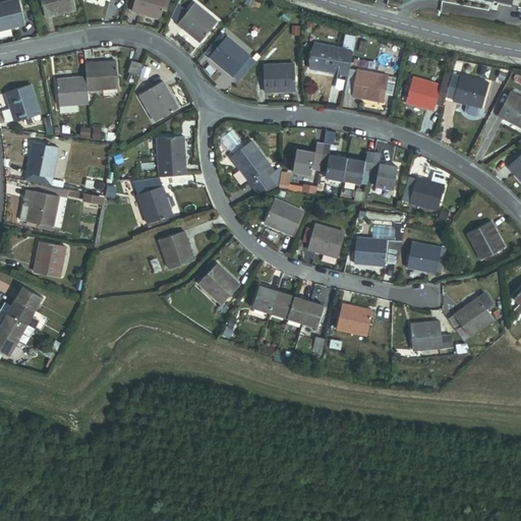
[(0,31),(24,24),(18,0),(14,0),(0,3),(0,31)]
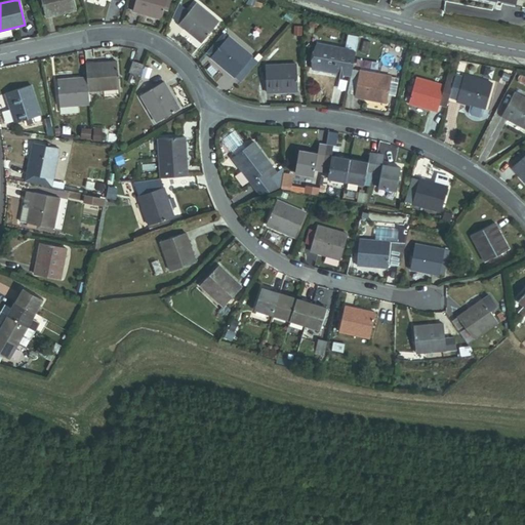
[(41,0),(46,17),(76,10),(73,0),(41,0)]
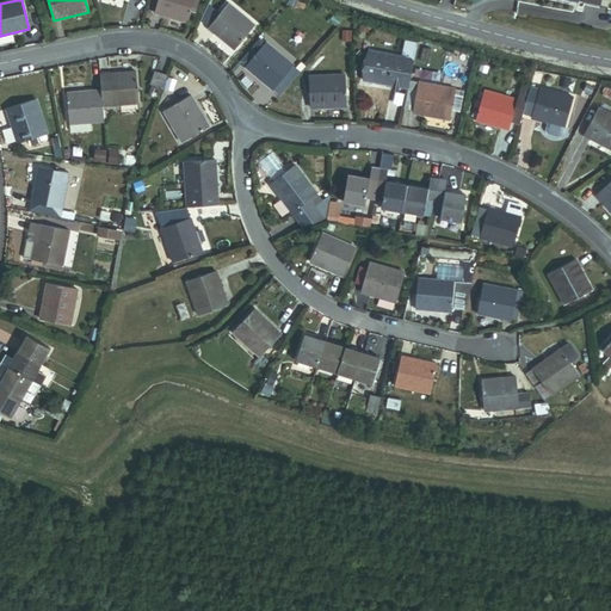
[(159,0),(155,12),(189,23),(192,11),(192,8),(195,0),(159,0)]
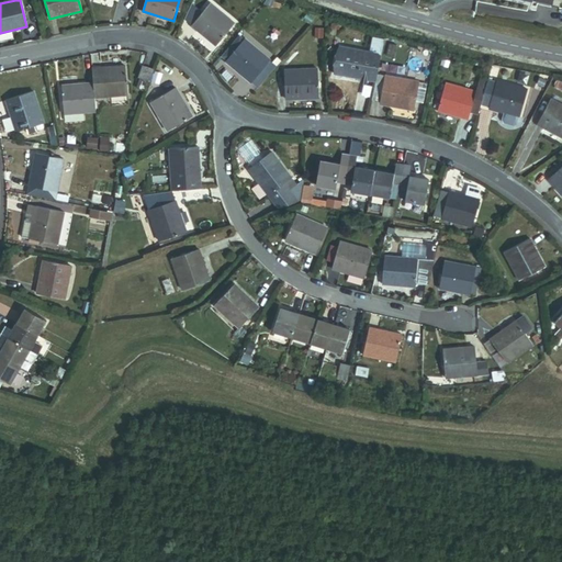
[(191,25),(216,46),(235,24),(210,3),(191,25)]
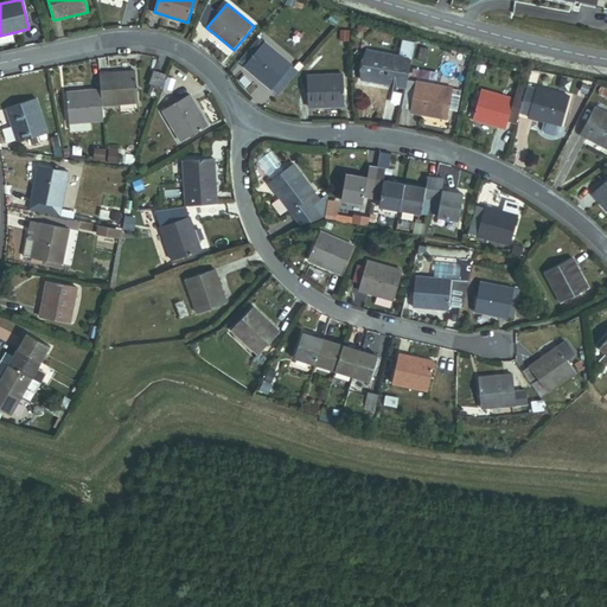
[(401,53),(413,55),(415,43),(403,40),(401,53)]
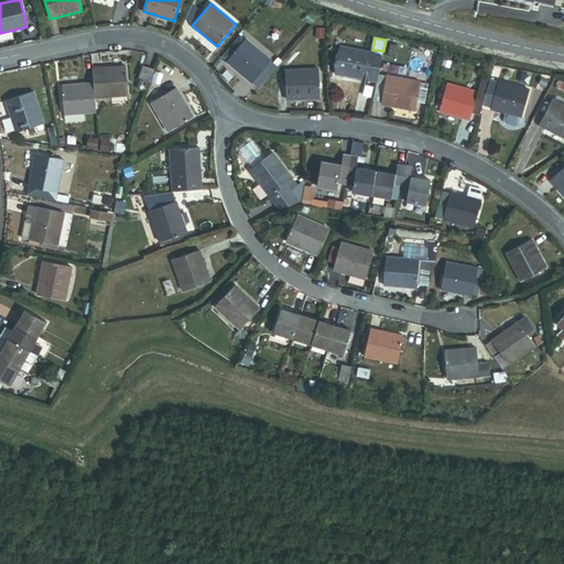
[(252,83),(271,62),(246,40),(227,62),(252,83)]
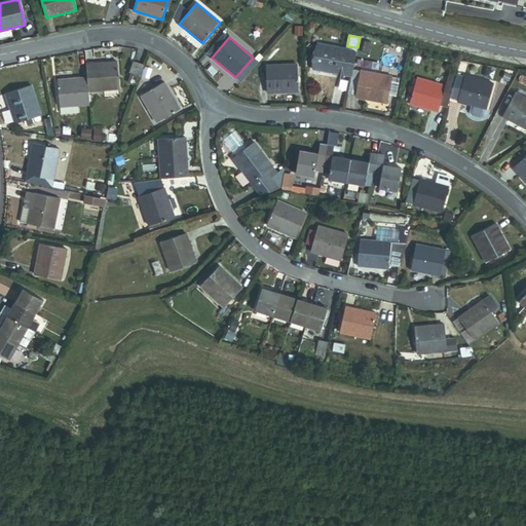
[(343,75),(351,76),(355,49),(346,48),(317,43),(313,70),(338,74),(343,75)]
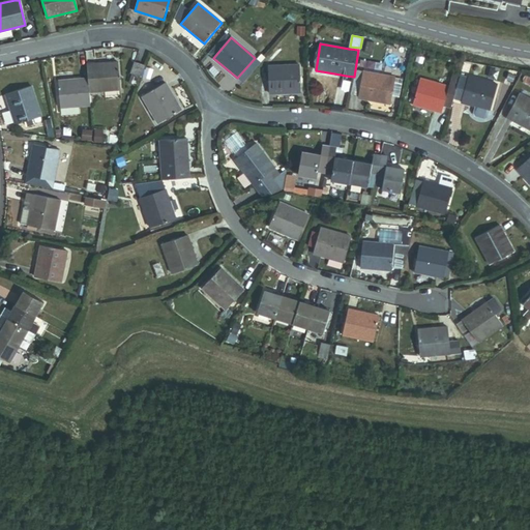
[(89,92),(121,90),(119,62),(87,64),(88,79),(89,92)]
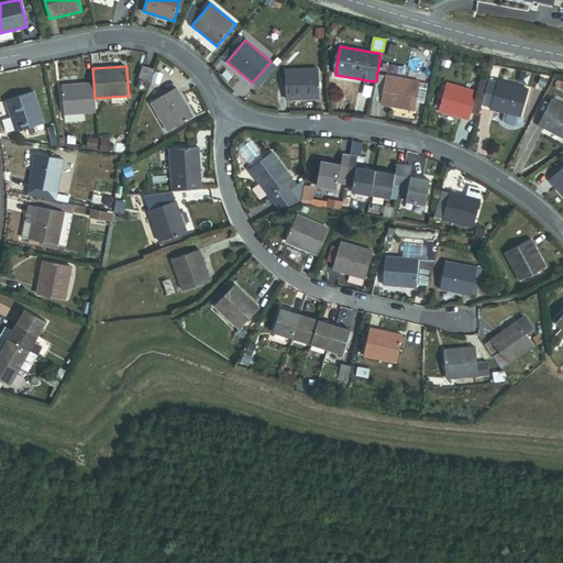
[(144,79),(150,81),(154,69),(143,66),(139,77),(144,79)]
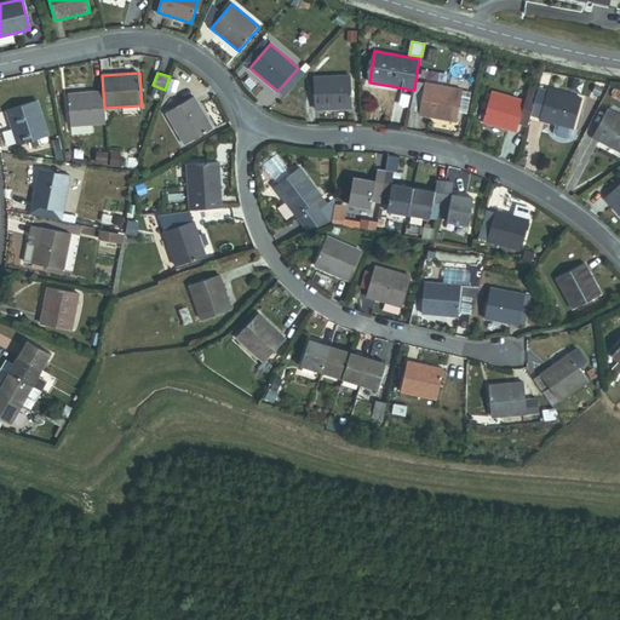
[(316,109),(352,108),(351,76),(315,78),(316,109)]
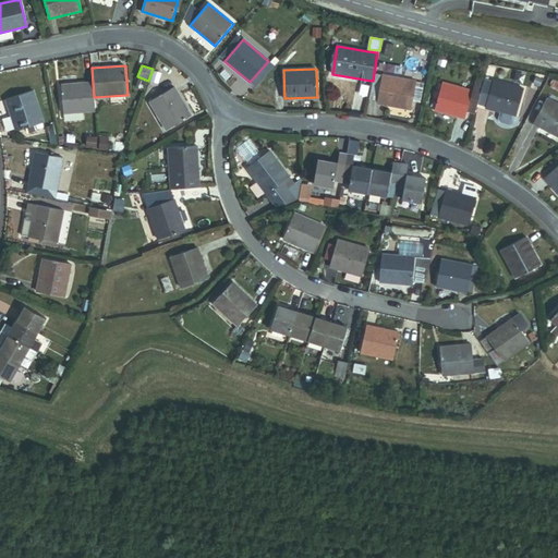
[(378,102),(411,109),(416,82),(384,75),(378,102)]
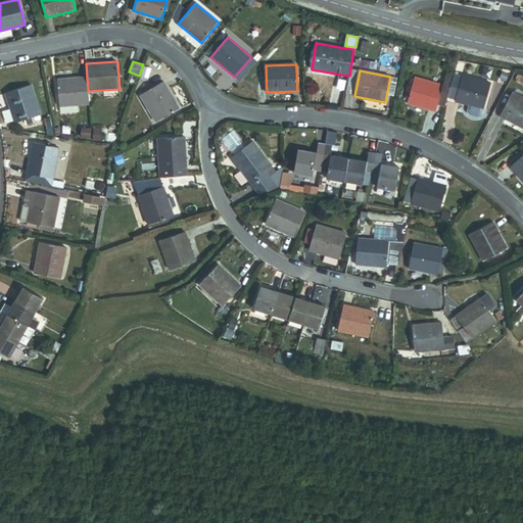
[(130,83),(136,85),(139,76),(134,74),(130,83)]
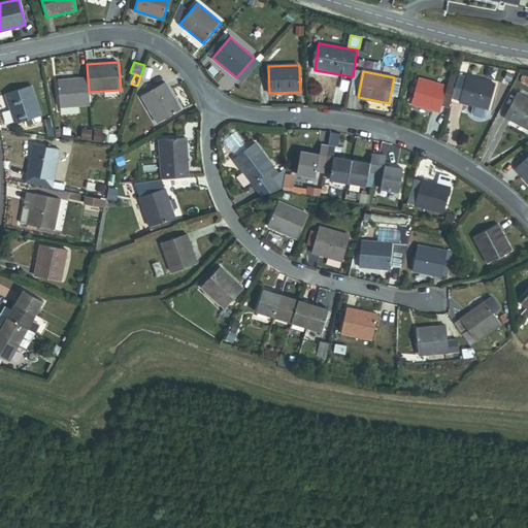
[(452,100),(460,102),(466,79),(459,76),(458,80),(452,100)]
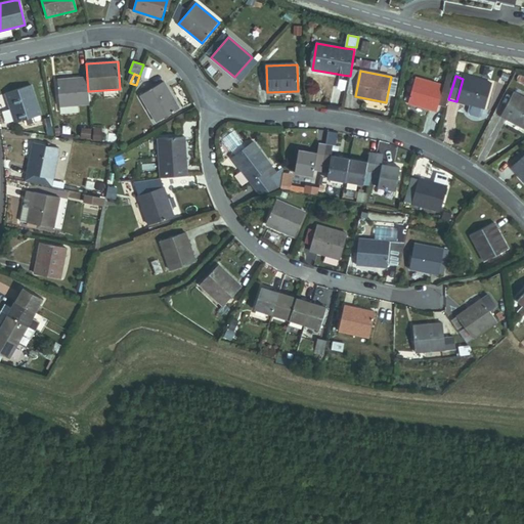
[(456,101),(484,110),(491,84),(464,76),(463,79),(456,101)]
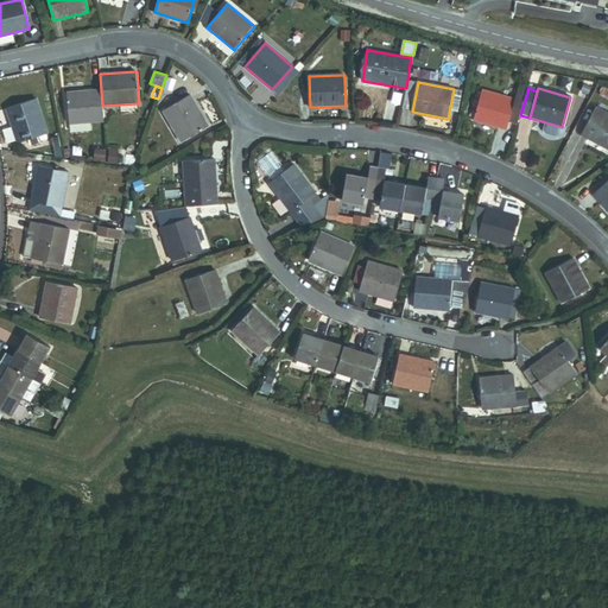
[(520,115),(527,93),(518,89),(514,100),(508,121),(518,124),(520,115)]
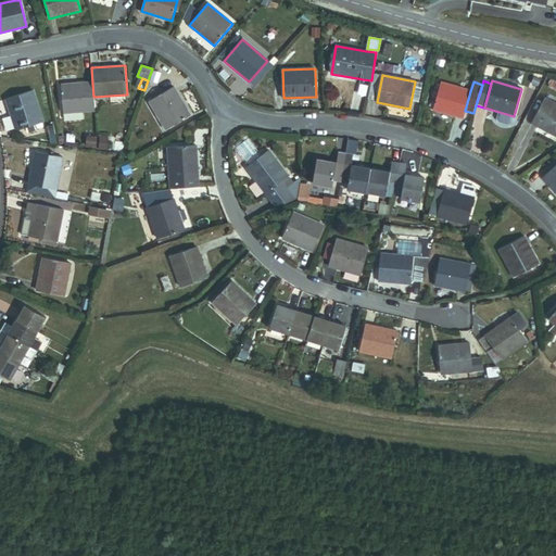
[(95,111),(93,97),(92,83),(62,84),(64,113),(95,111)]
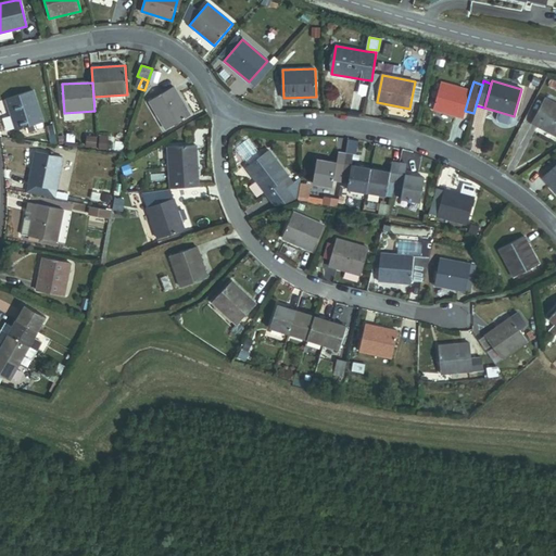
[(433,110),(463,118),(465,111),(470,91),(441,83),(433,110)]
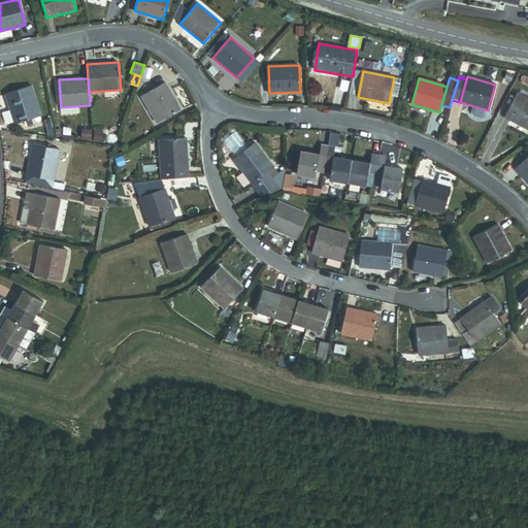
[(157,123),(179,109),(164,83),(141,96),(157,123)]
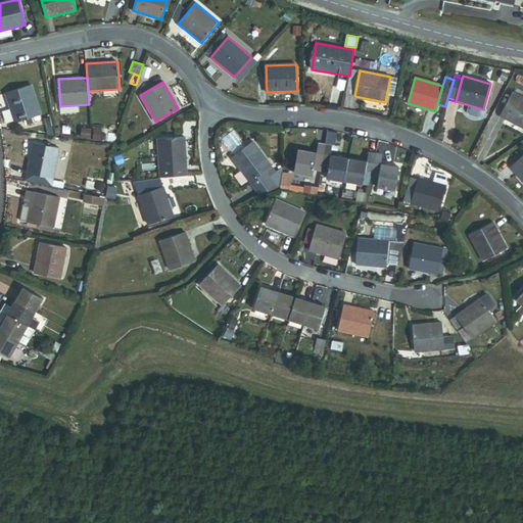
[(15,123),(41,114),(32,85),(6,93),(15,123)]
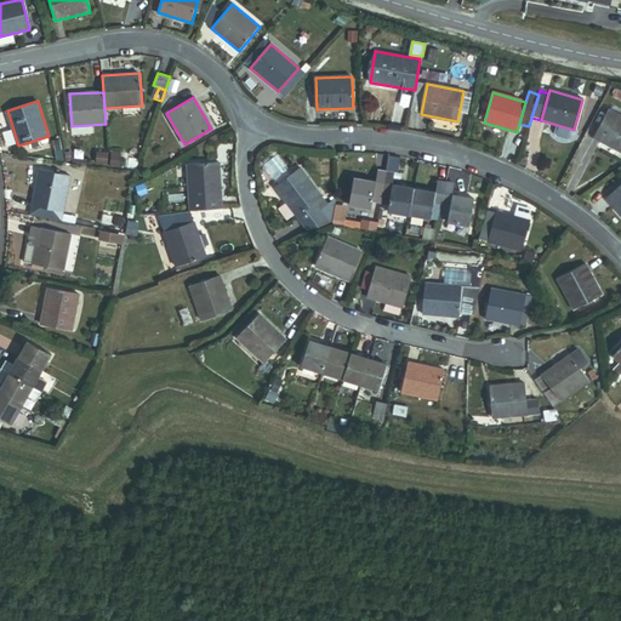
[(593,138),(620,152),(620,117),(608,109),(593,138)]
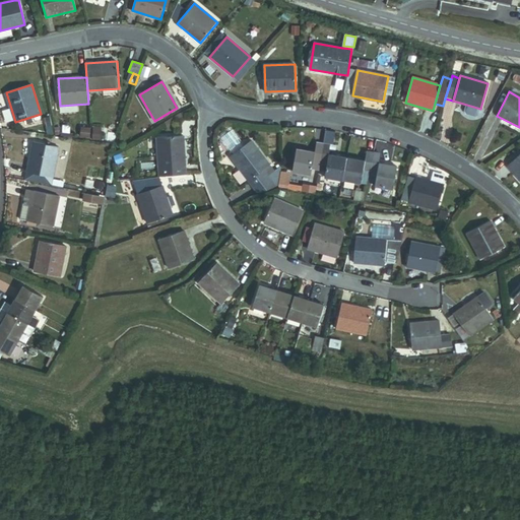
[(503,104),(498,101),(491,112),(496,115),(503,104)]
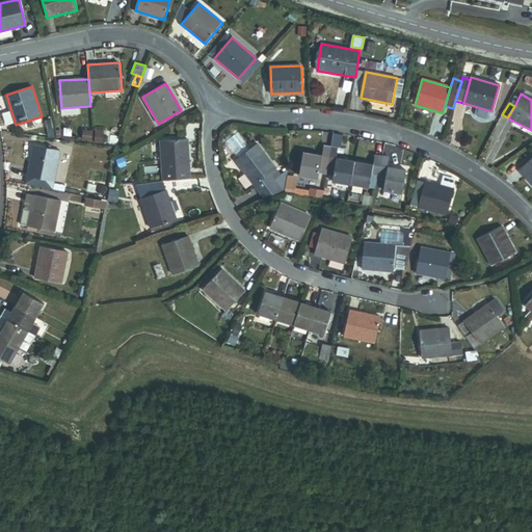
[(522,132),(531,137),(531,130),(525,127),(522,132)]
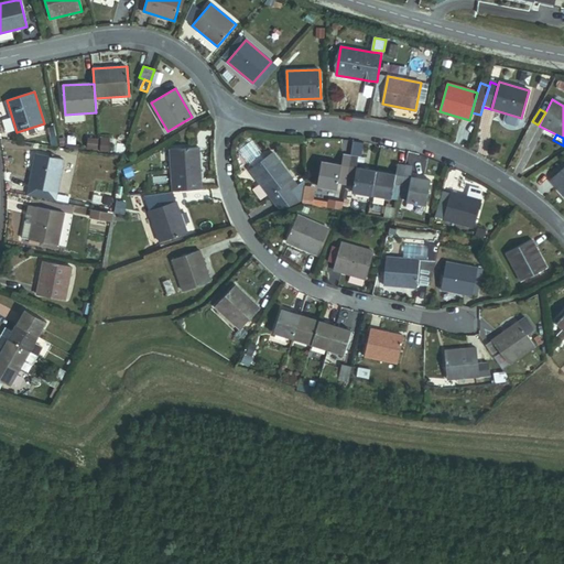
[(109,151),(110,139),(88,137),(87,149),(109,151)]
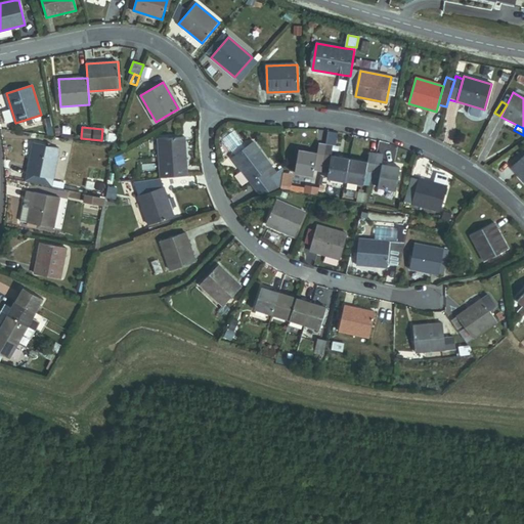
[(337,144),(338,132),(328,131),(326,143),(337,144)]
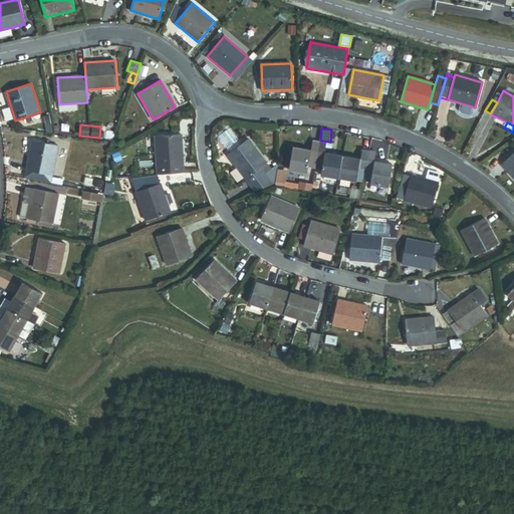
[(230,130),(220,136),(229,151),(239,145),(230,130)]
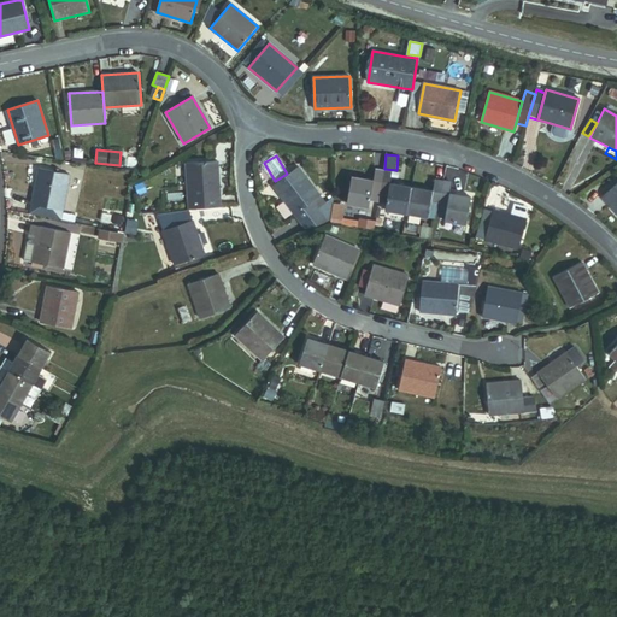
[(187,200),(218,199),(217,162),(186,164),(187,200)]
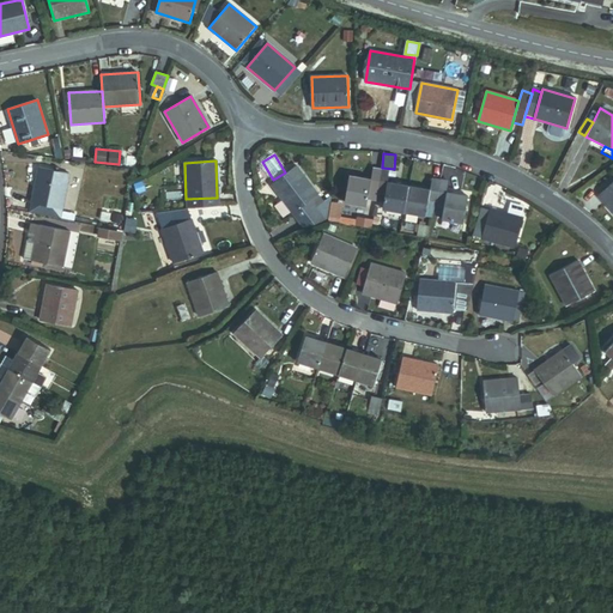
[(31,202),(61,208),(70,173),(38,167),(31,202)]
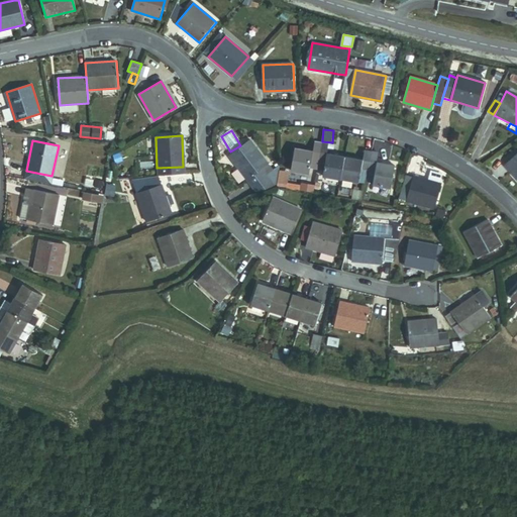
[(247,181),(262,170),(269,165),(250,140),(229,156),(247,181)]
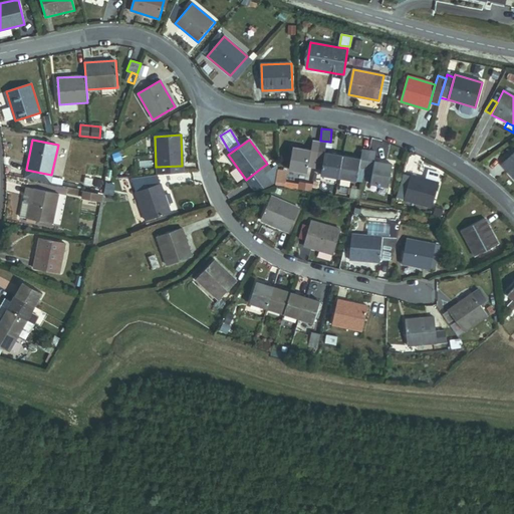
[(314,168),(319,143),(312,142),(310,151),(292,148),(289,170),(306,173),(307,167),(314,168)]
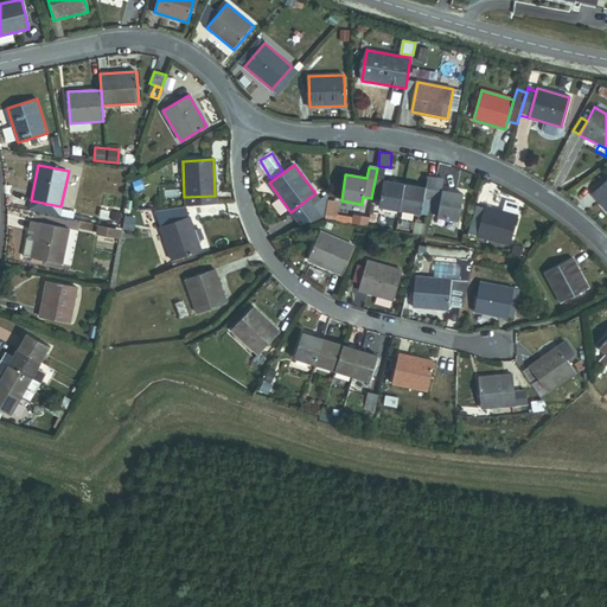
[(400,210),(404,185),(383,180),(384,170),(377,168),(371,198),(379,199),(378,206),(400,210)]
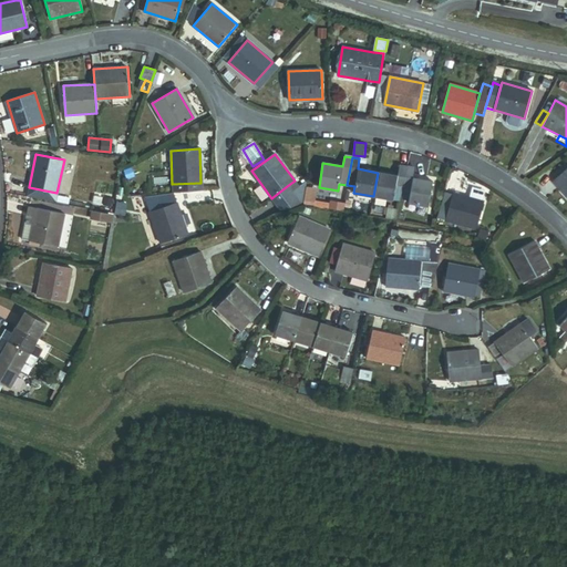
[(395,185),(403,186),(406,166),(399,165),(398,176),(378,173),(373,196),(393,200),(395,185)]
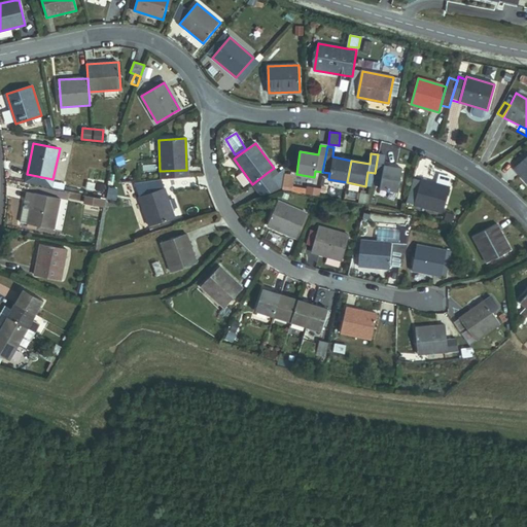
[(380,188),(397,191),(401,169),(384,166),(385,156),(378,154),(375,173),(382,175),(380,188)]
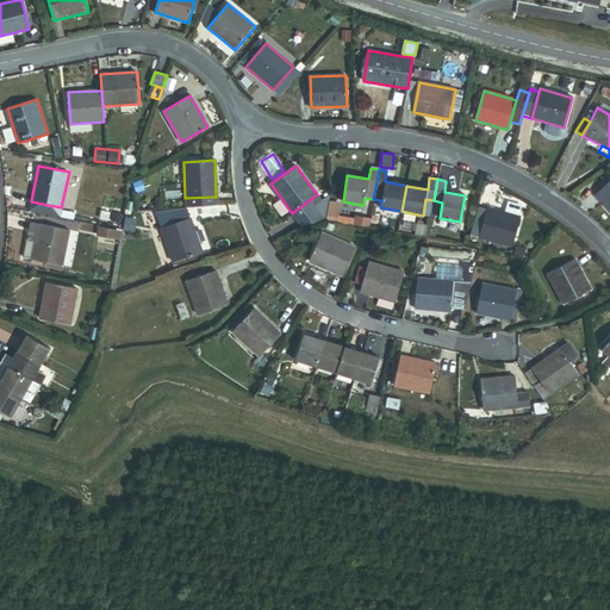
[(609,211),(609,181),(596,195),(609,211)]
